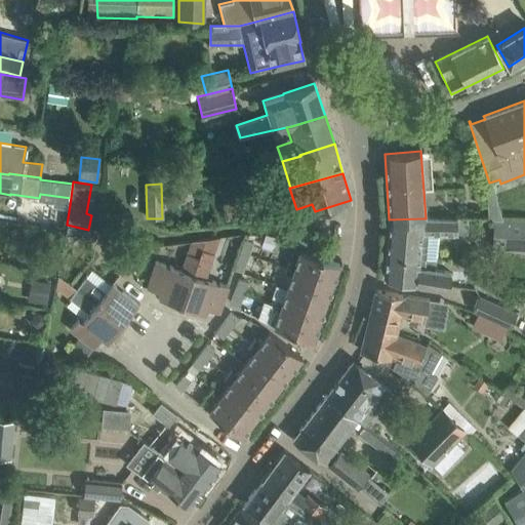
[(162,192),(167,207),(179,203),(174,188),(162,192)]
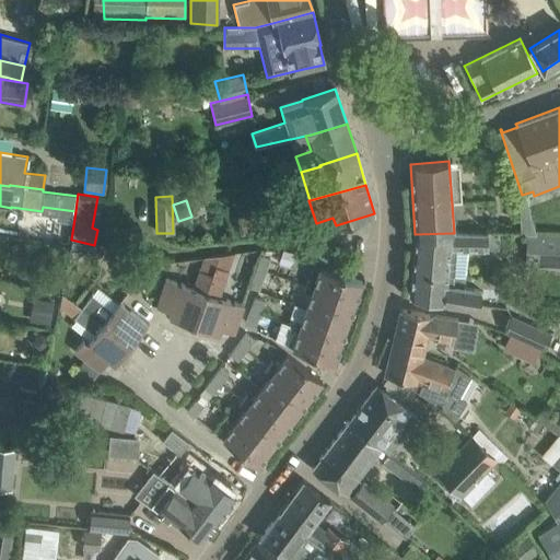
[(268,211),(237,217),(242,241),(272,234),(268,211)]
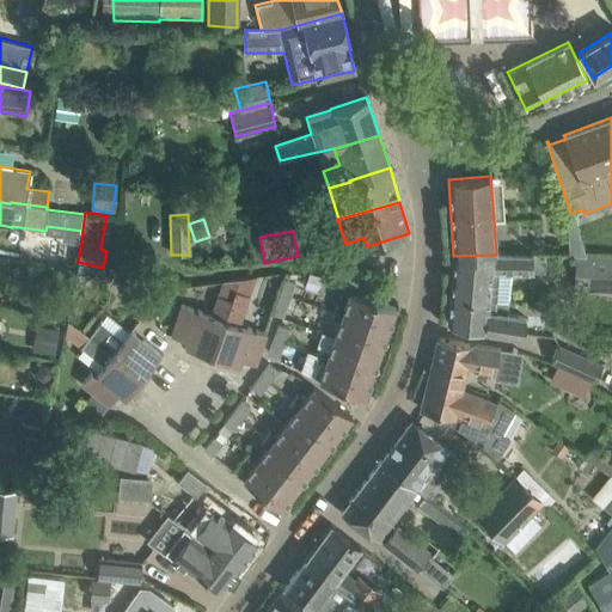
[(580,238),(568,238),(569,255),(575,255),(586,256),(580,238)]
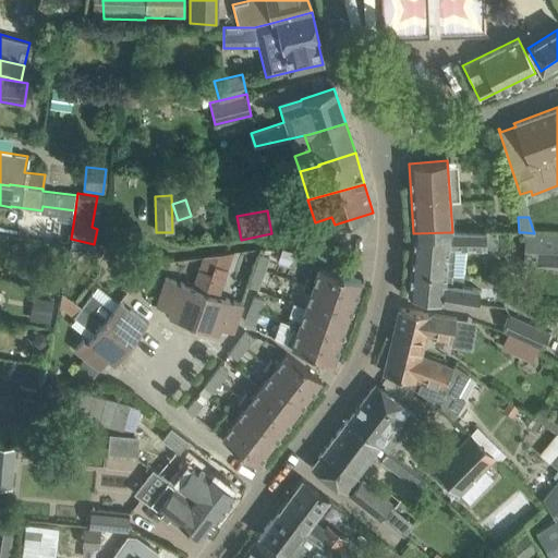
[(413,235),(410,269),(462,275),(465,247),(485,247),(485,246),(496,247),(497,232),(485,232),(452,232),(450,232),(413,233),(413,235)]
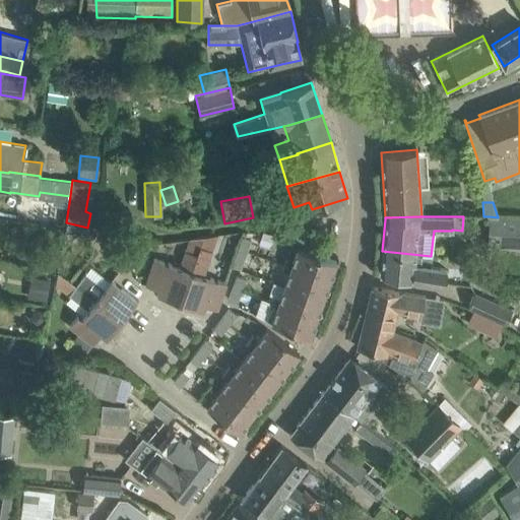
[(489,216),(488,245),(519,246),(519,218),(498,217),(489,216)]
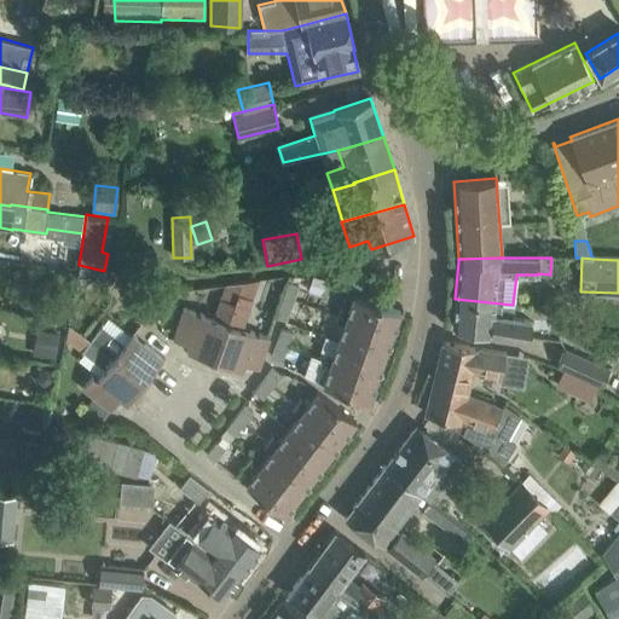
[(115,272),(113,285),(122,288),(138,320),(155,312),(139,278),(136,279),(133,277),(115,272)]
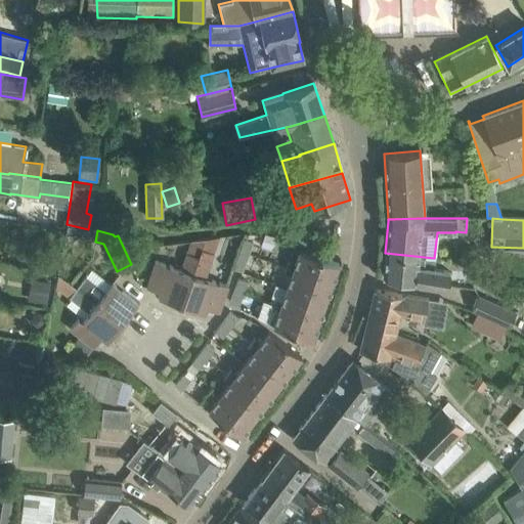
[(241,249),(249,252),(253,241),(245,237),(241,249)]
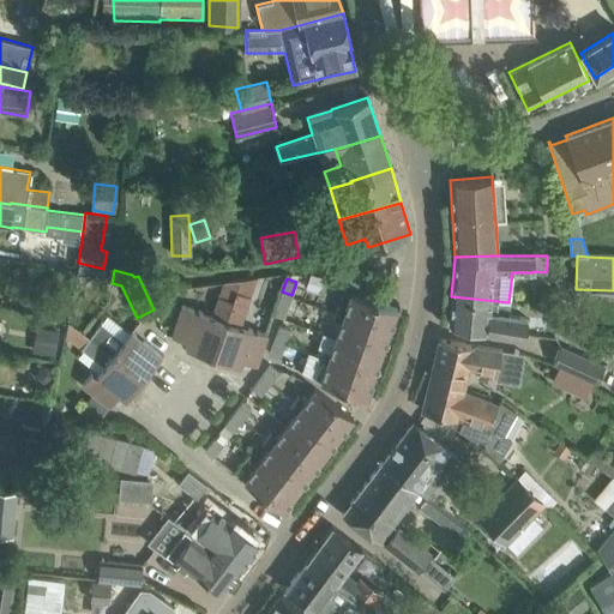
[(242,360),(256,365),(266,335),(256,331),(240,325),(250,296),(234,290),(230,301),(211,356),(240,367),(242,360)]
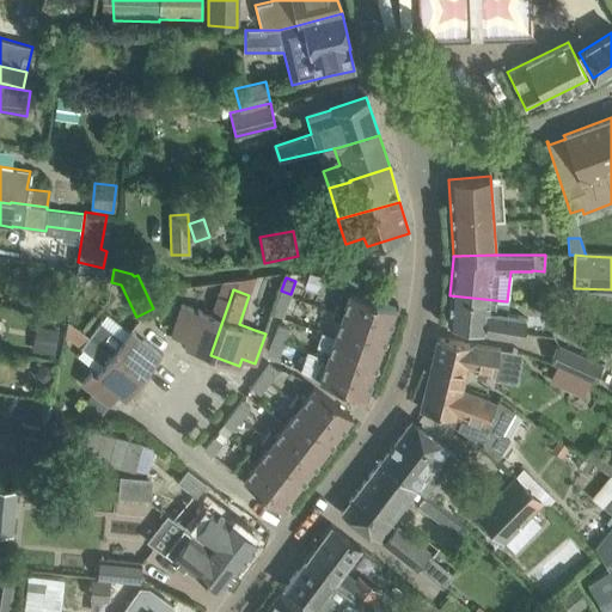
[(281,291),(273,313),(282,317),(291,294),(281,291)]
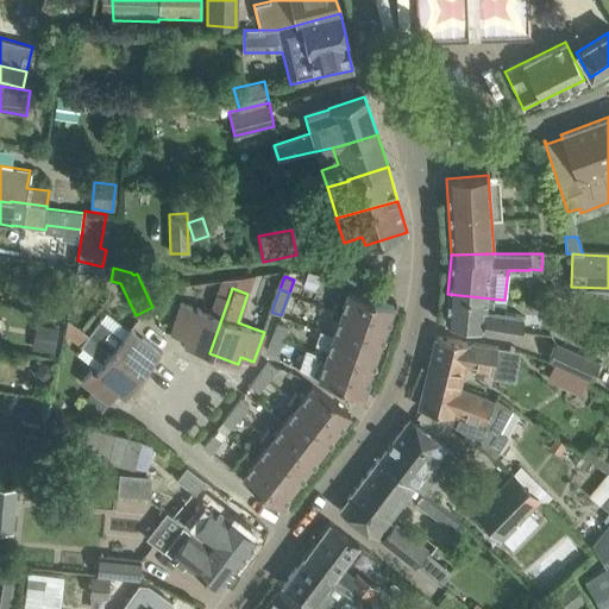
[(336,302),(333,311),(385,328),(394,307),(347,290),(343,305),(336,302)]
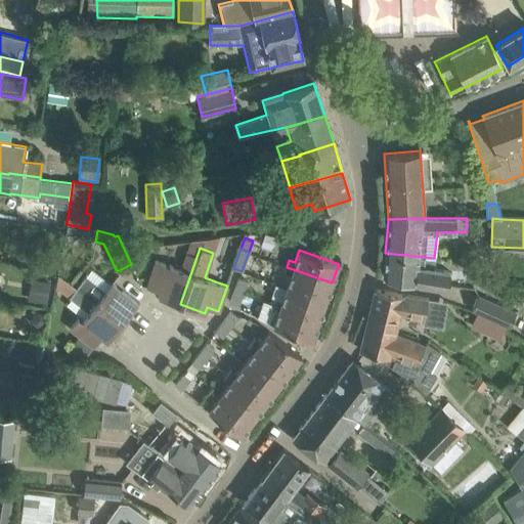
[(185,253),(180,269),(157,261),(146,287),(160,292),(158,297),(180,304),(197,257),(185,253)]
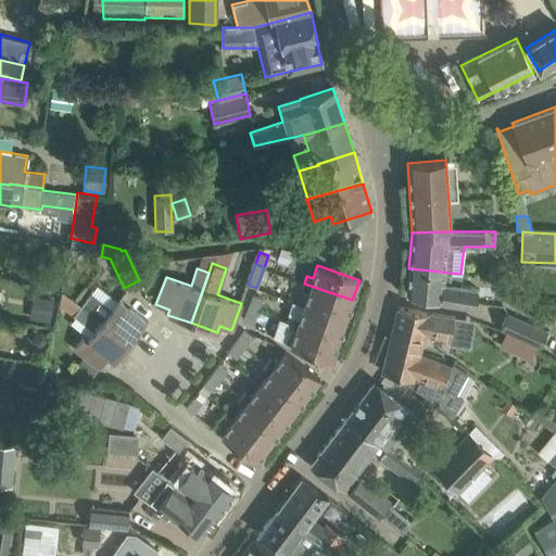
[(460,274),(408,268),(406,293),(475,306),(477,289),(459,286),(460,274)]
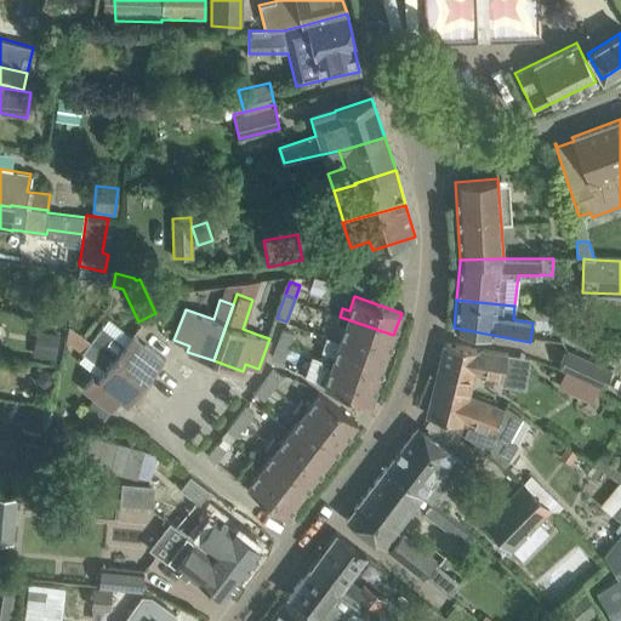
[(345,325),(339,341),(386,358),(393,335),(340,317),(339,323),(345,325)]
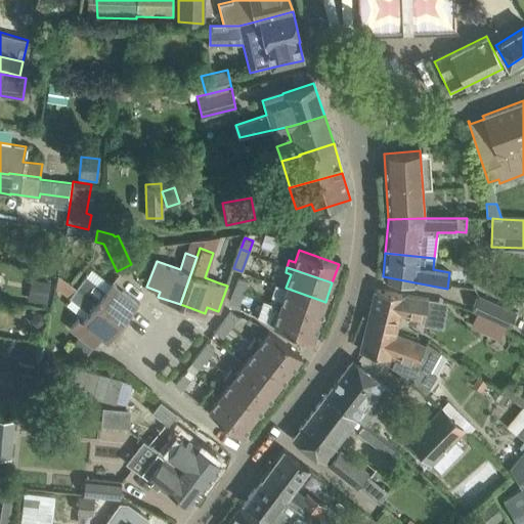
[(77,288),(122,322),(137,303),(112,282),(104,292),(85,276),(77,287),(77,288)]
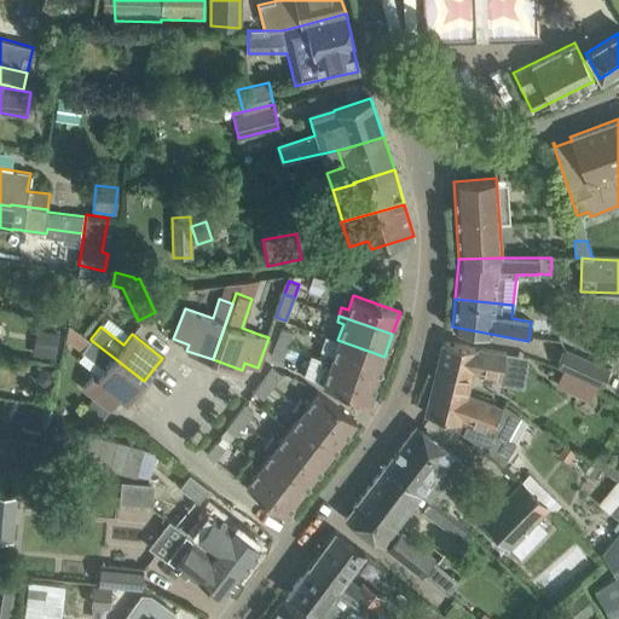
[(32,354),(55,359),(59,334),(36,329),(32,354)]
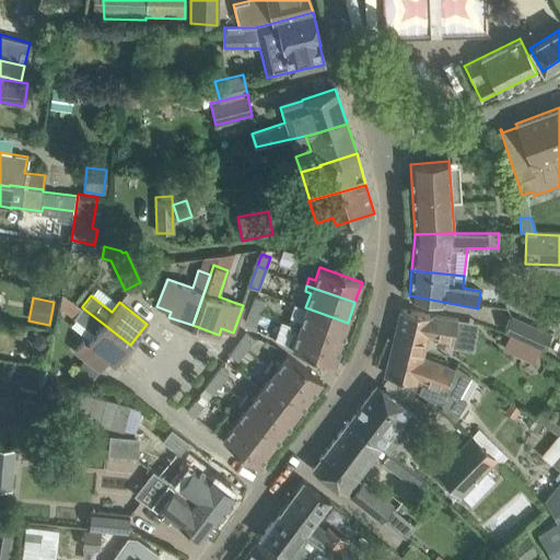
[(255,298),(249,311),(259,314),(264,301),(255,298)]
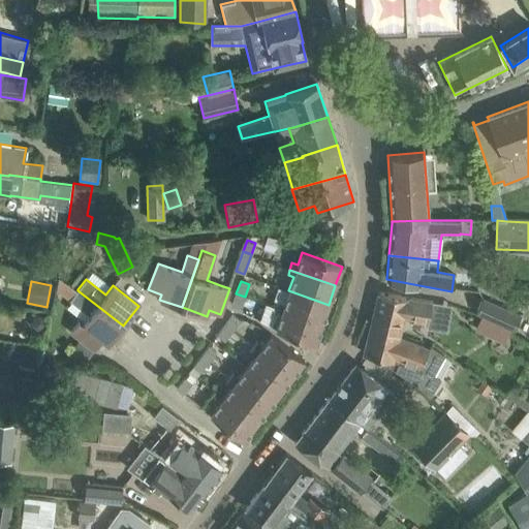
[(101,340),(107,345),(123,325),(78,290),(69,301),(89,315),(83,323),(79,320),(70,332),(94,349),(101,340)]
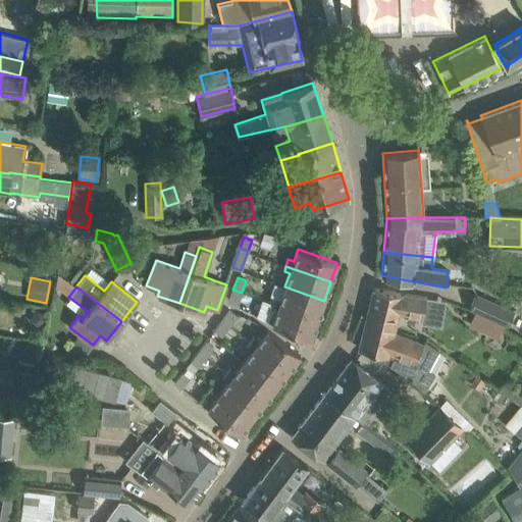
[(275,297),(272,304),(317,319),(324,301),(284,286),(280,298),(275,297)]
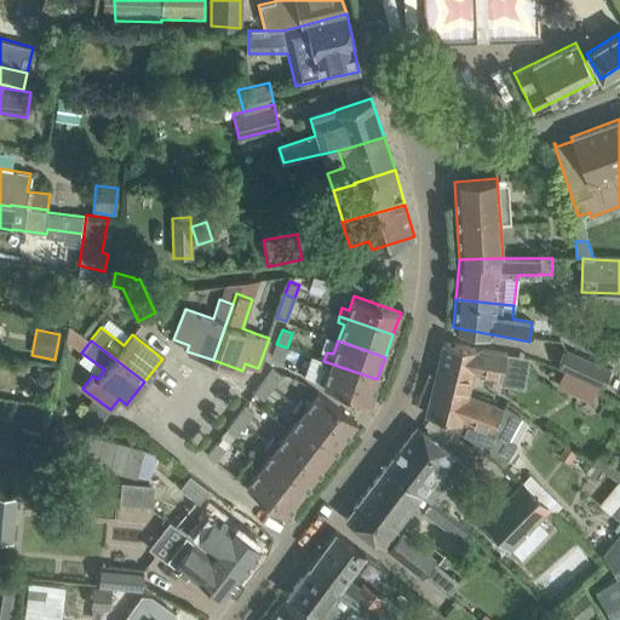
[(442,343),(431,388),(455,392),(453,400),(465,402),(468,394),(469,394),(474,372),(497,375),(501,377),(505,354),(452,344),(442,343)]
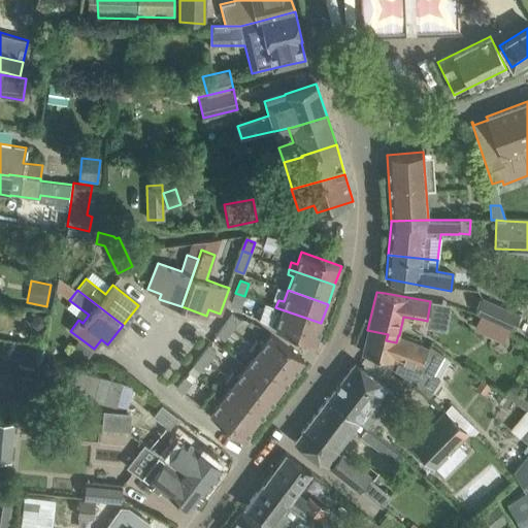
[(244,296),(235,293),(231,304),(240,307),(244,296)]
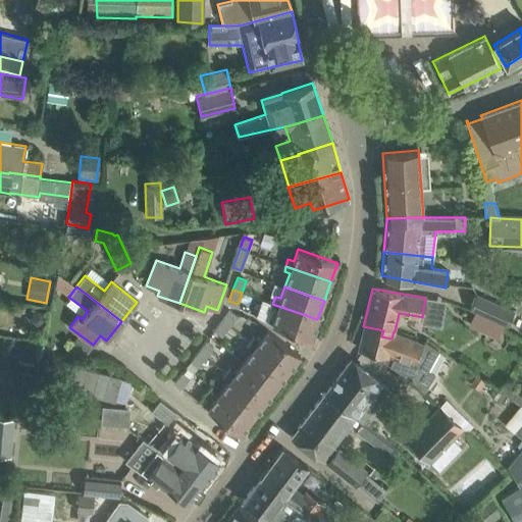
[(513,311),(476,295),(469,309),(475,312),(503,324),(507,326),(513,311)]
